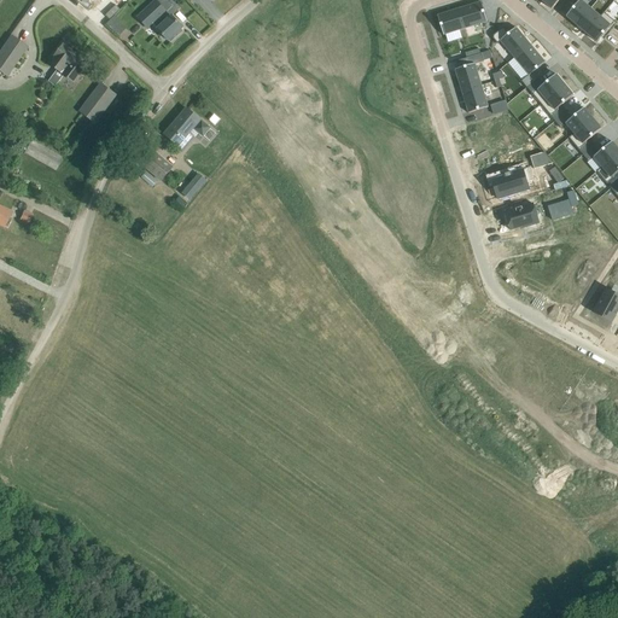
[(158,0),(140,17),(150,28),(153,24),(168,41),(169,40),(172,41),(176,36),(175,35),(182,28),(173,17),(172,17),(167,11),(175,5),(170,0),(158,0)]
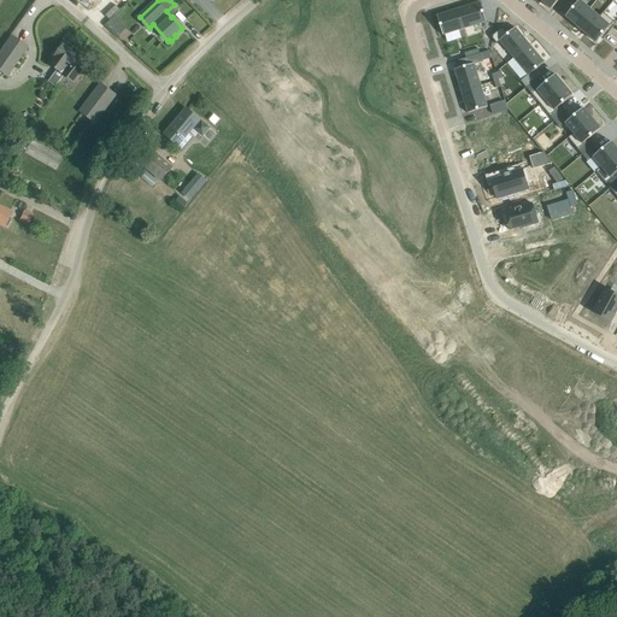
[(579,0),(565,17),(576,25),(589,9),(579,0)]
